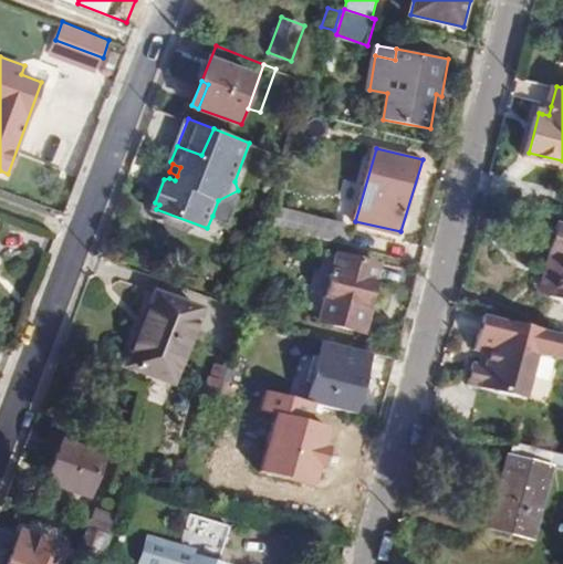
[(239,195),(238,190),(218,200),(212,216),(230,222),(239,195)]
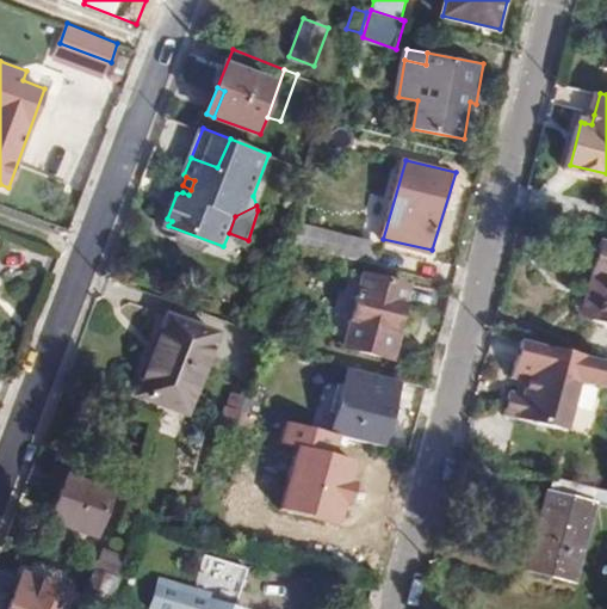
[(382,244),(302,223),(296,243),(377,265),(382,244)]
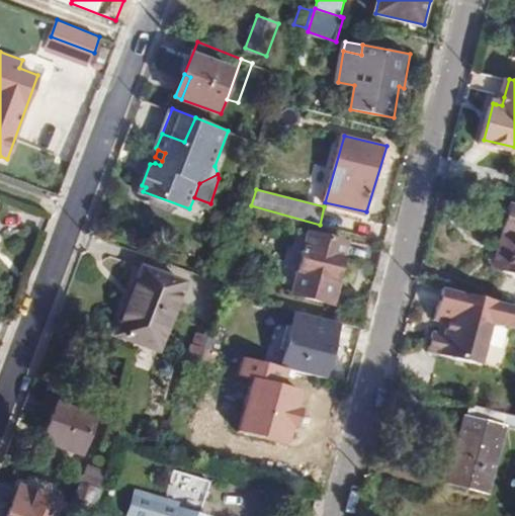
[(514,204),(509,203),(499,240),(513,243),(506,270),(514,271),(514,204)]
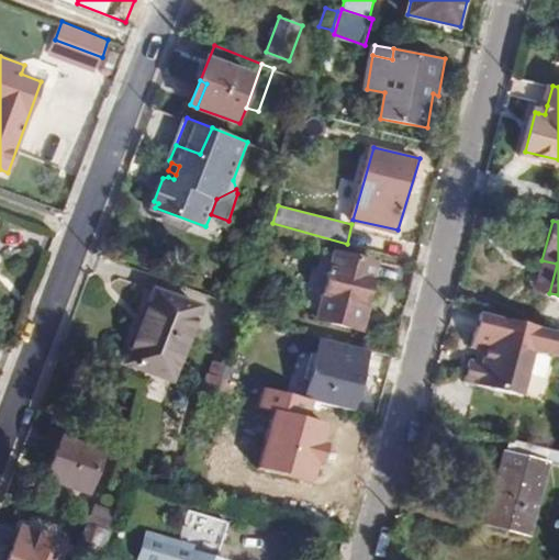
[(354,258),(336,255),(324,308),(345,312),(342,322),(350,324),(353,314),(365,317),(368,315),(369,308),(367,302),(373,279),(350,272),(354,258)]
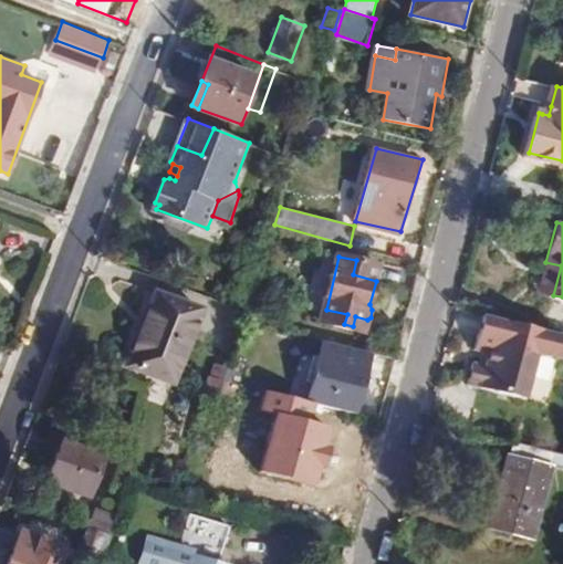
[(561,265),(545,262),(538,291),(553,295),(561,265)]
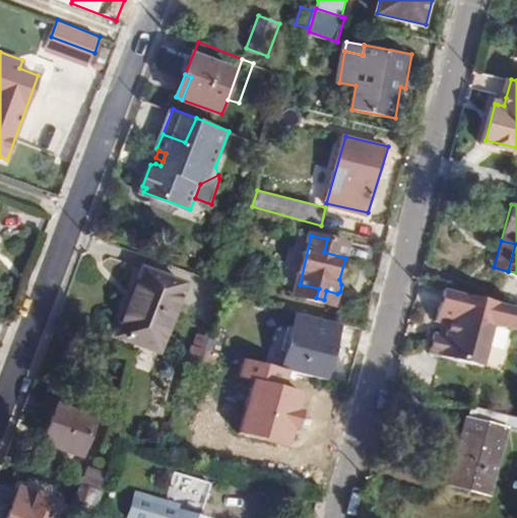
[(163,350),(187,282),(142,266),(118,334),(163,350)]
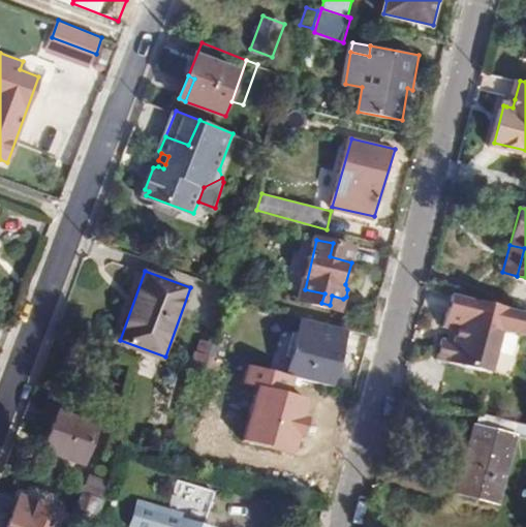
[(524,338),(525,333),(525,310),(451,292),(442,324),(453,328),(450,339),(443,338),(438,358),(492,371),(502,333),(524,338)]
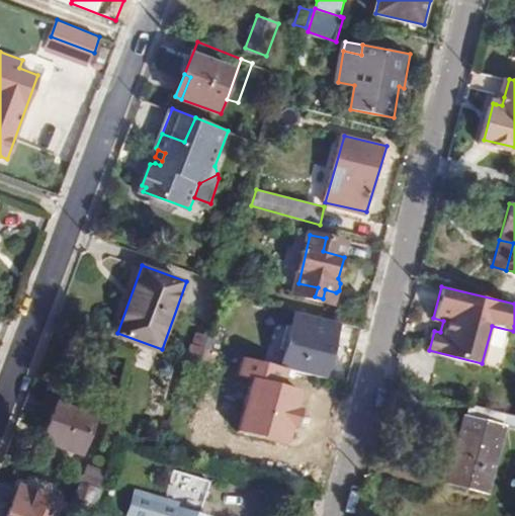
[(325,335),(298,329),(290,358),(317,365),(325,335)]
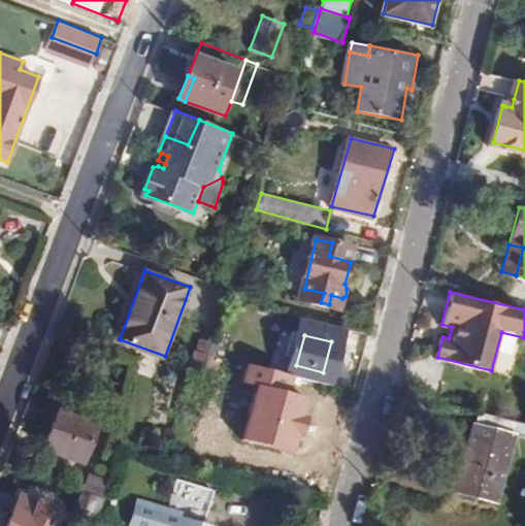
[(229,347),(215,342),(211,353),(217,355),(226,357),(229,347)]
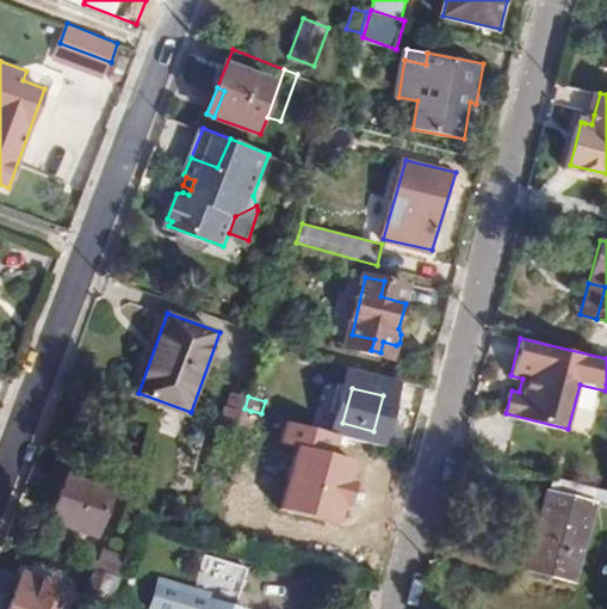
[(251,411),(245,408),(225,404),(220,425),(254,435),(259,418),(249,416),(251,411)]
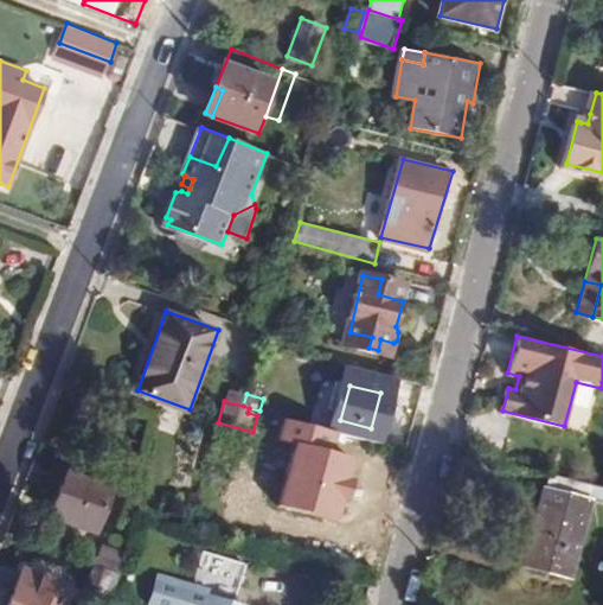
[(301,458),(278,450),(267,479),(290,486),(294,478),(314,484),(328,445),(307,438),(301,458)]
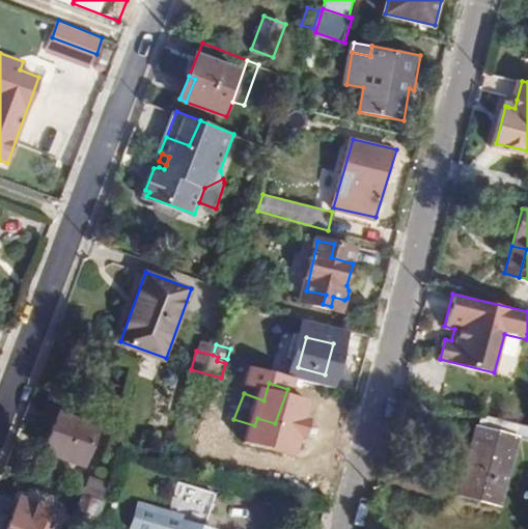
[(99,427),(59,413),(45,451),(84,465),(99,427)]
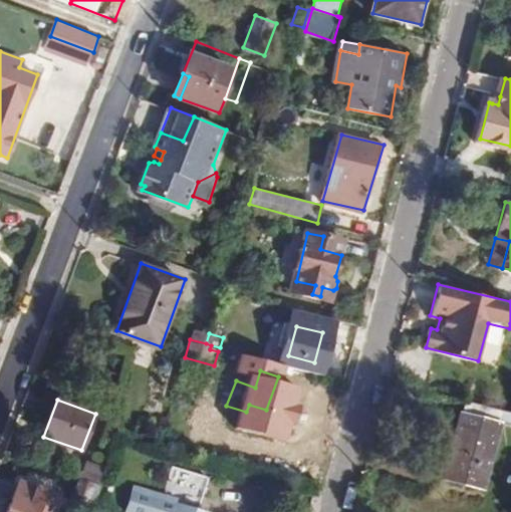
[(510,410),(467,400),(448,478),(483,488),(501,422),(510,424),(510,410)]
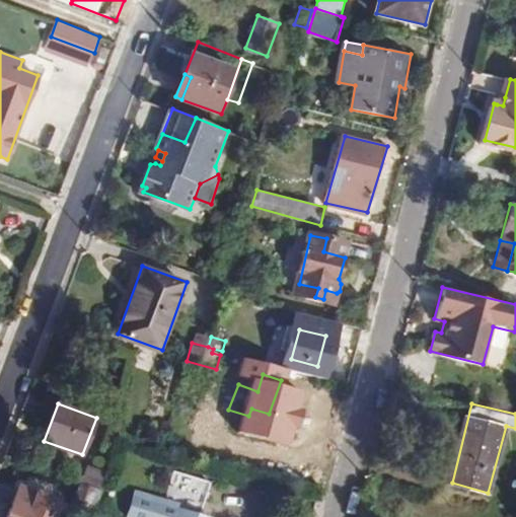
[(101,489),(105,470),(90,465),(84,483),(96,487),(101,489)]
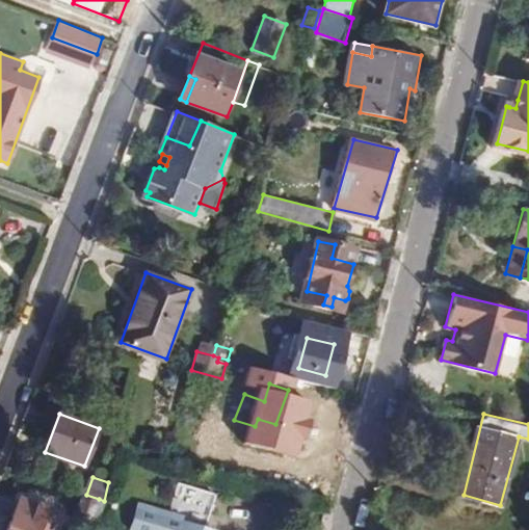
[(218,529),(207,526),(218,494),(180,482),(170,510),(139,501),(130,529),(132,529),(218,529)]
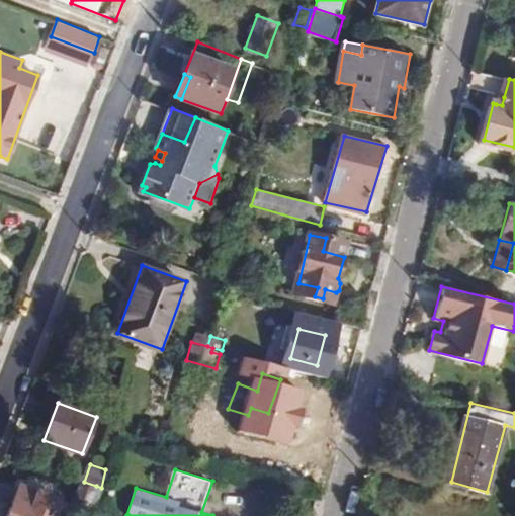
[(96,486),(84,482),(81,480),(73,501),(89,507),(96,486)]
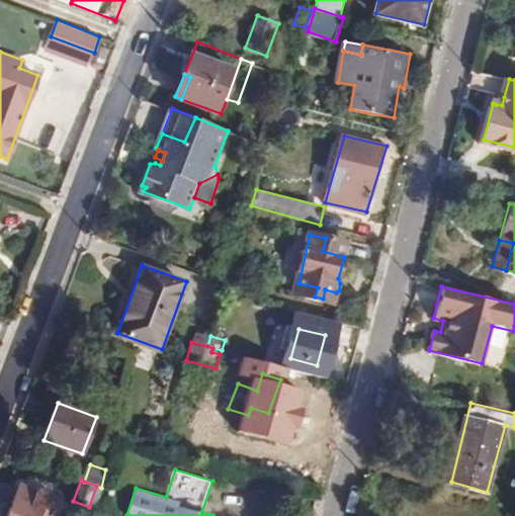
[(50,515),(58,498),(20,486),(8,515),(50,515)]
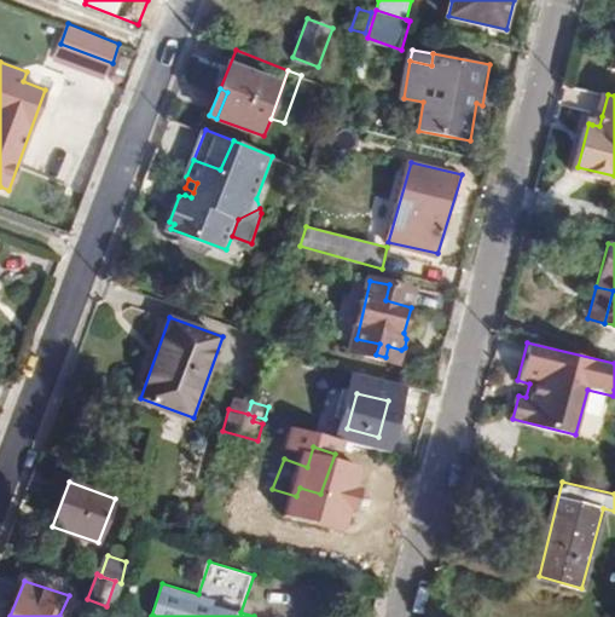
[(106,606),(114,609),(121,583),(115,581),(106,606)]
